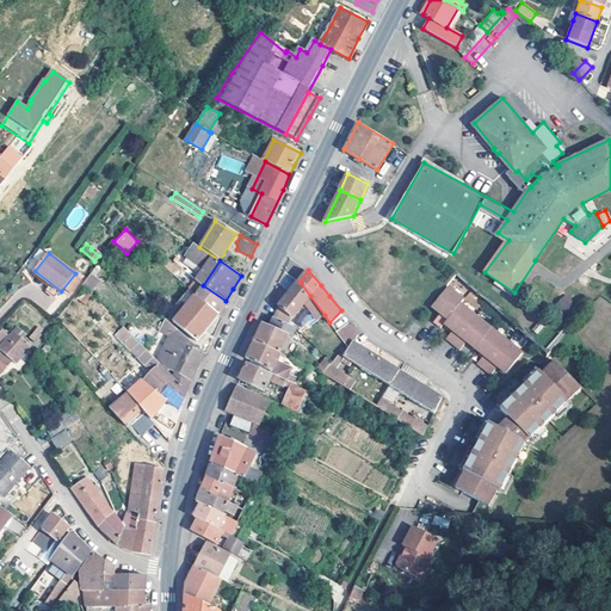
[(91,273),(84,284),(92,290),(99,279),(91,273)]
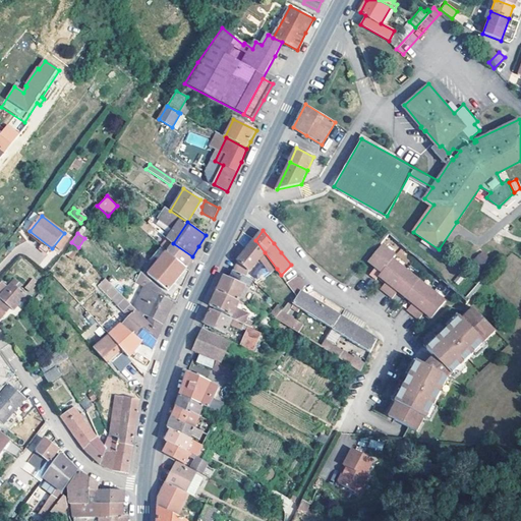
[(194,258),(192,256),(173,243),(167,238),(160,245),(164,249),(166,250),(186,268),(190,263),(194,258)]
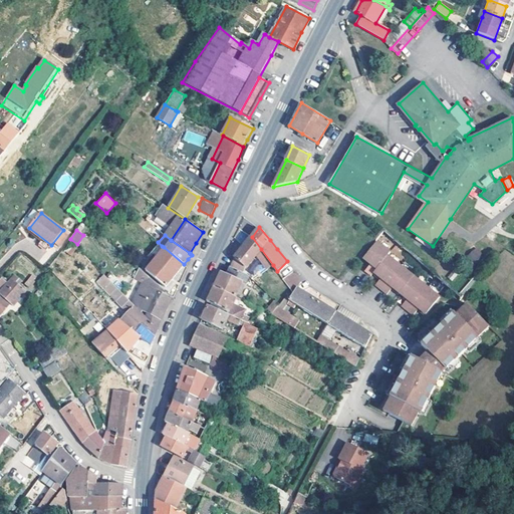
[(261,249),(252,237),(236,256),(231,267),(243,272),(248,264),(257,254),(261,249)]
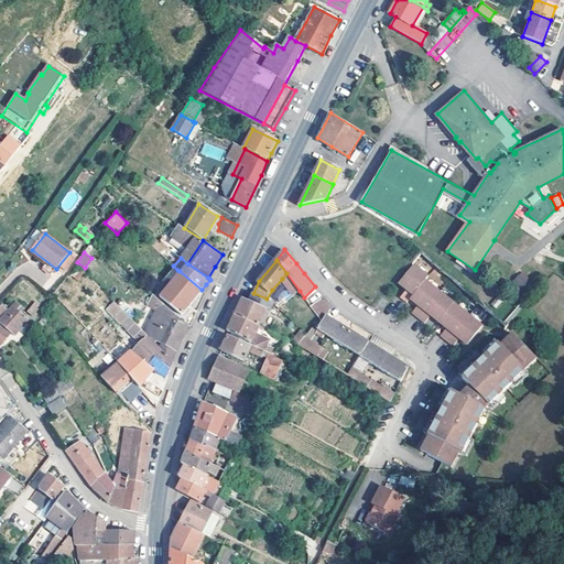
[(416,267),(401,285),(409,292),(402,300),(409,305),(412,301),(420,307),(413,316),(426,326),(433,318),(448,331),(442,338),(455,349),(462,342),(469,348),(484,328),(427,283),(431,279),(416,267)]
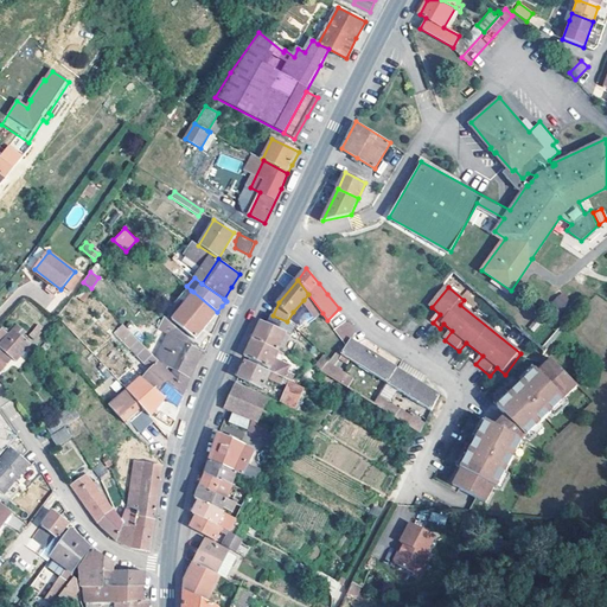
[(206,324),(217,312),(193,292),(172,319),(195,338),(206,324)]
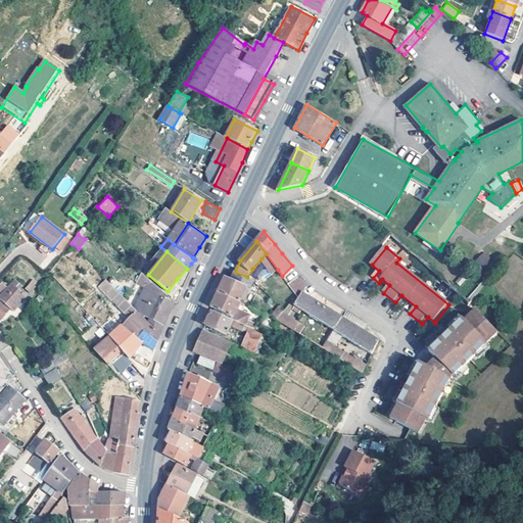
[(278,270),(266,253),(262,258),(272,274),(278,270)]
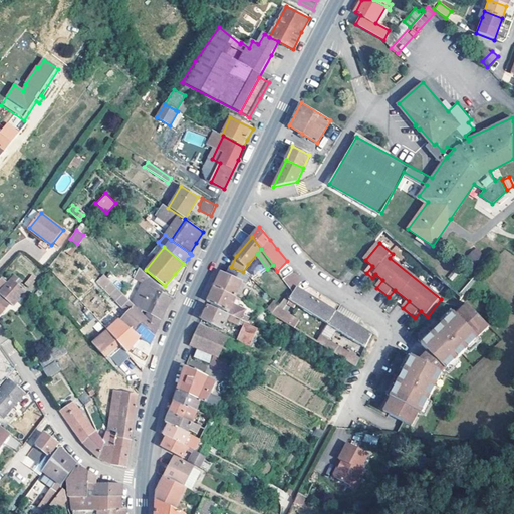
[(287,261),(277,271),(279,274),(289,264),(287,261)]
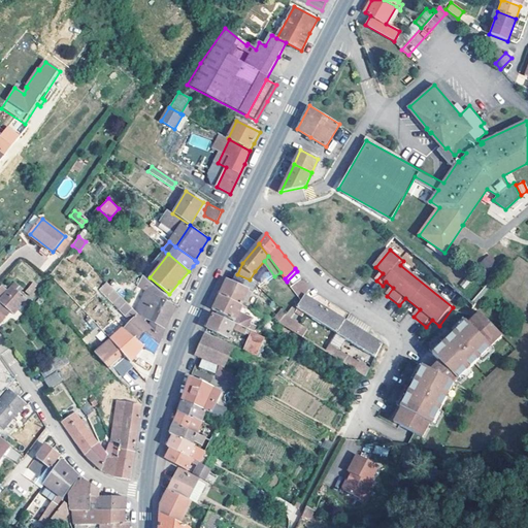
[(147,290),(135,311),(161,338),(166,324),(175,306),(166,302),(168,298),(150,281),(142,274),(137,279),(147,290)]
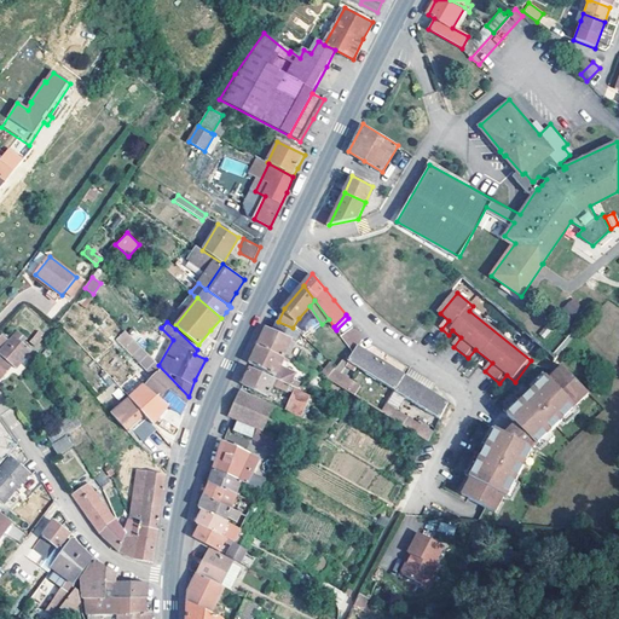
[(293,328),(278,322),(275,329),(267,327),(266,329),(259,343),(284,357),(293,339),(296,341),(300,331),(293,328)]
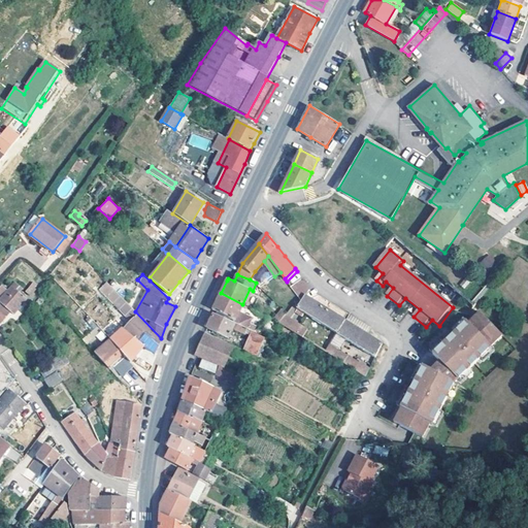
[(161,338),(135,311),(105,281),(98,288),(131,321),(124,329),(137,339),(136,341),(154,353),(159,343),(161,338)]
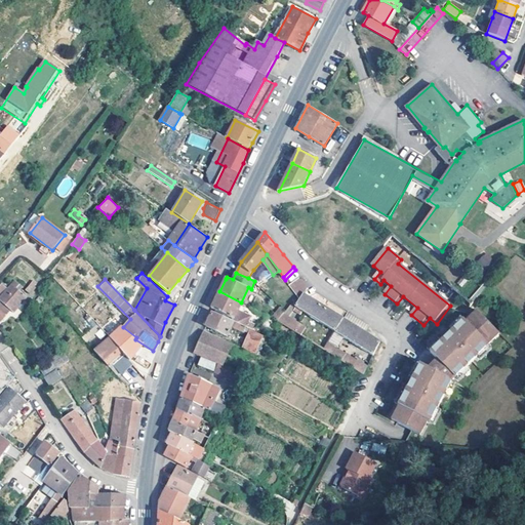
[(336,331),(345,319),(304,293),(308,286),(303,279),(298,279),(292,289),(300,299),(297,306),(296,307),(336,331)]
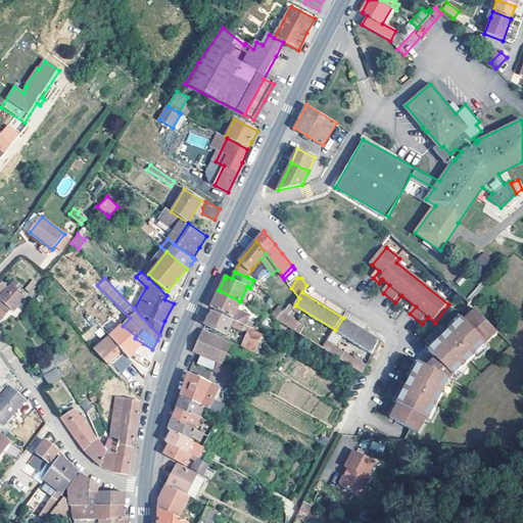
[(0,296),(0,319),(0,320),(9,310),(13,312),(26,297),(15,288),(19,284),(14,280),(7,288),(0,296)]
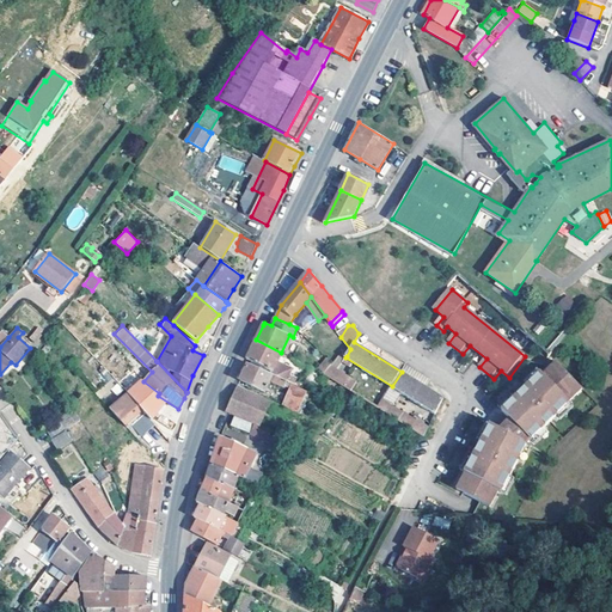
[(42,330),(38,328),(29,338),(35,343),(41,335),(40,334),(42,330)]
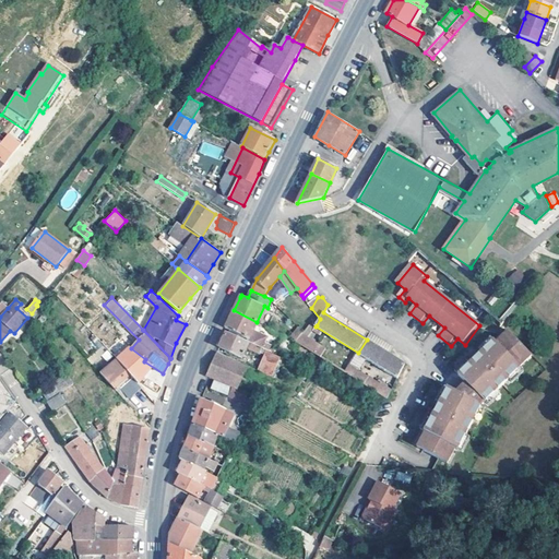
[(251,333),(257,322),(234,310),(233,313),(226,326),(232,330),(230,333),(262,348),(266,340),(251,333)]
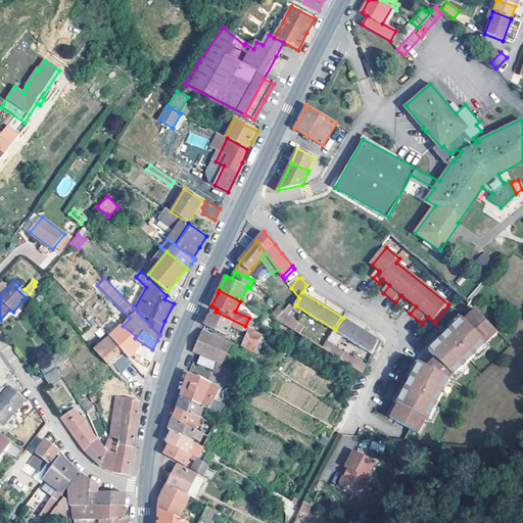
[(278,319),(284,312),(285,310),(281,305),(274,314),(277,318),(278,319)]
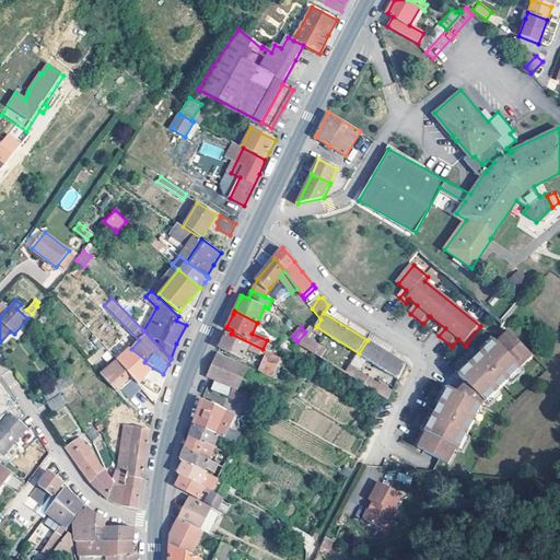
[(531,353),(508,329),(494,341),(482,352),(470,363),(458,375),(466,383),(457,393),(448,388),(441,404),(434,418),(427,433),(419,447),(450,466),(489,398),(531,353)]
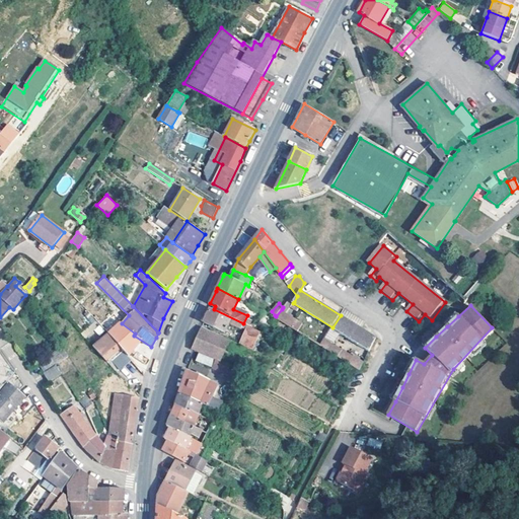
[(244,323),(243,323),(214,309),(211,308),(206,319),(205,322),(226,331),(230,322),(242,328),(244,323)]
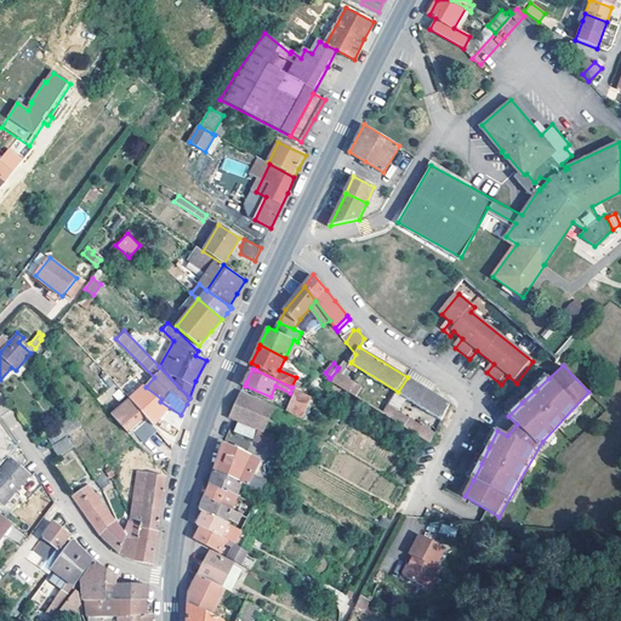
[(383,414),(391,404),(337,370),(330,379),(383,414)]
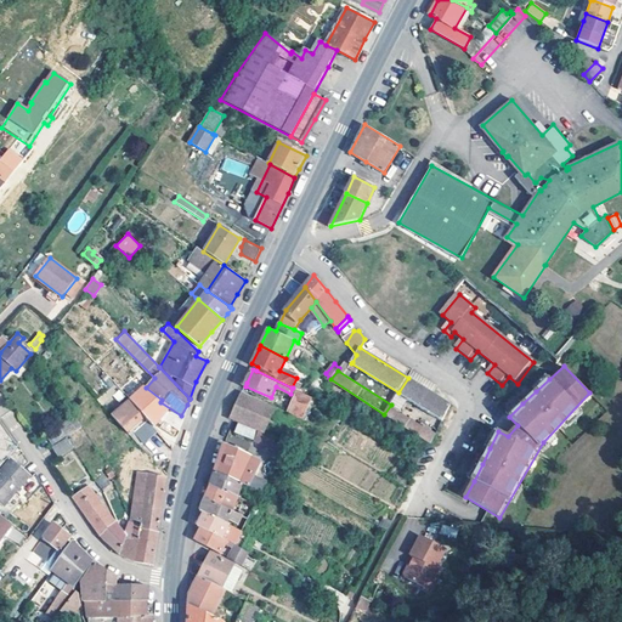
[(549,379),(546,374),(532,388),(536,391),(549,379)]
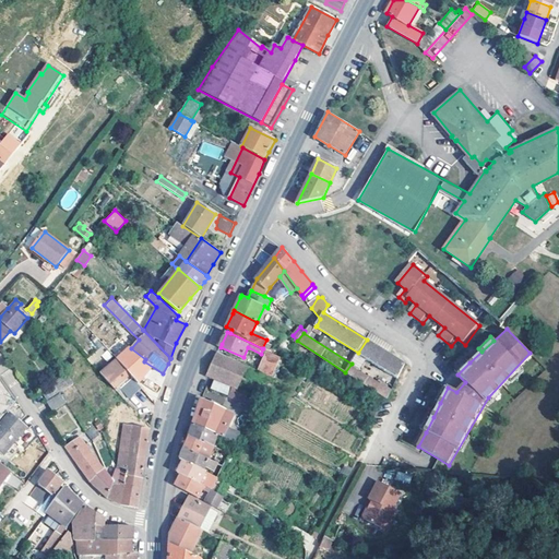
[(405,364),(367,340),(358,353),(399,379),(406,364),(405,364)]
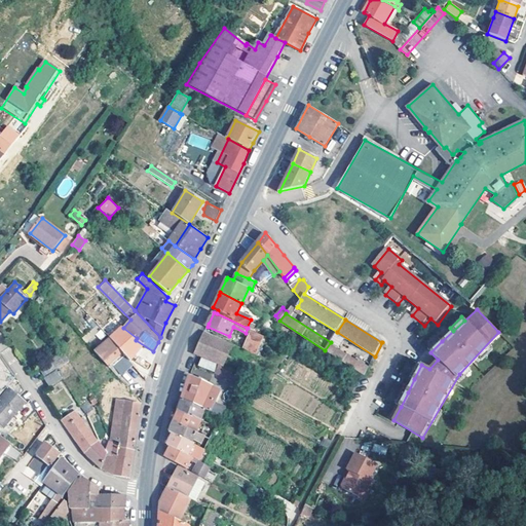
[(202,357),(217,363),(223,365),(233,343),(205,331),(195,353),(202,357)]
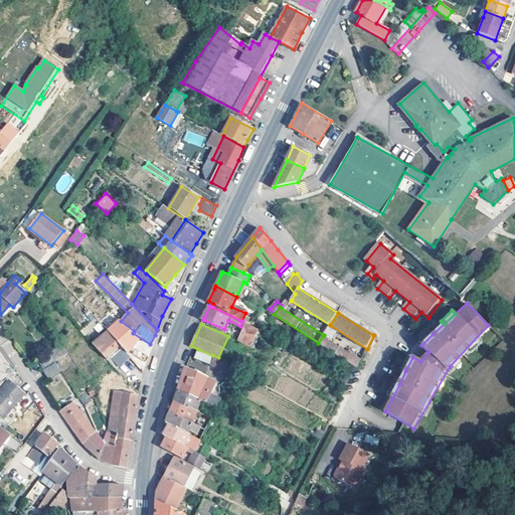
[(259,330),(246,324),(238,339),(251,345),(259,330)]
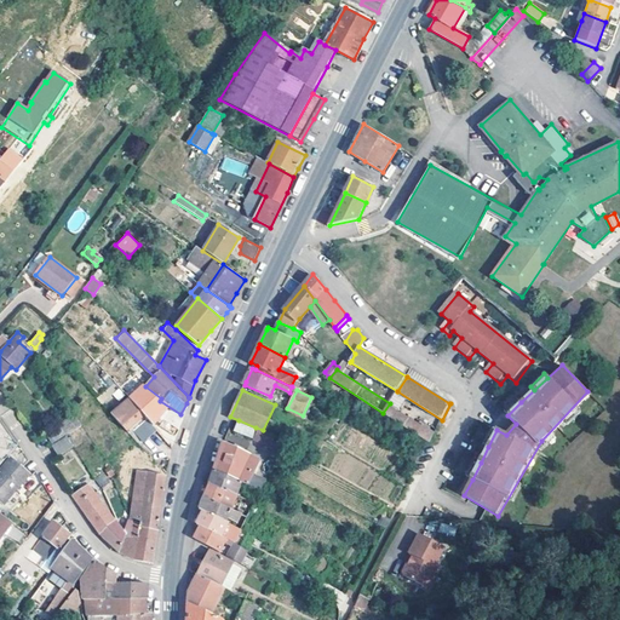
[(155,426),(127,397),(110,413),(125,430),(130,426),(142,440),(155,426)]
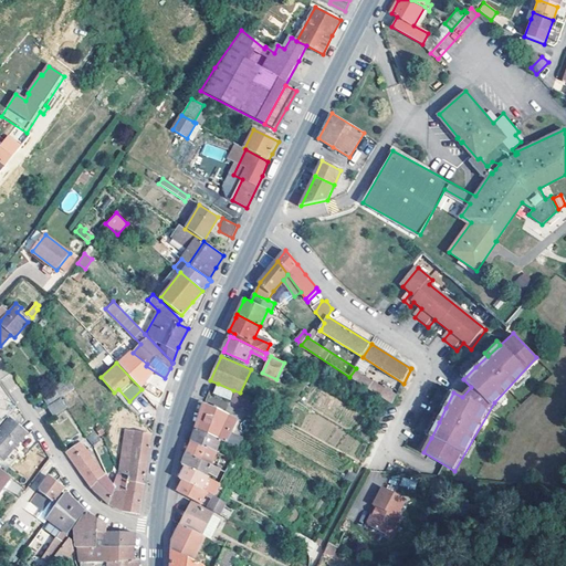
[(475,367),(472,364),(460,376),(463,379),(475,367)]
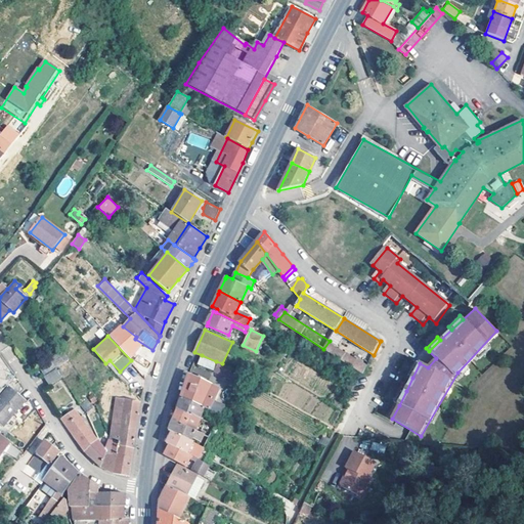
[(330,341),(323,349),(351,365),(363,374),(368,365),(330,341)]
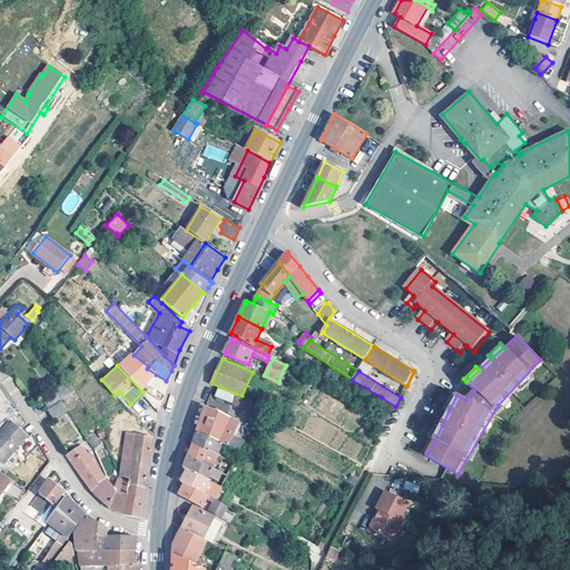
[(76,391),(67,379),(52,389),(52,390),(41,397),(48,408),(61,400),(76,391)]
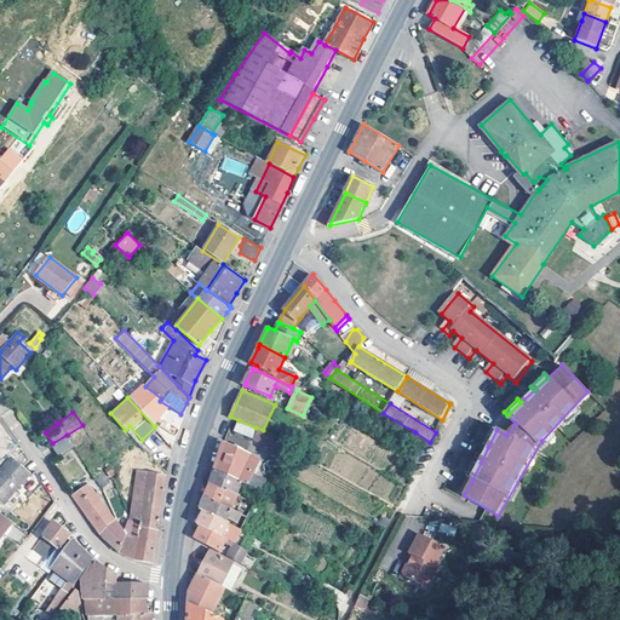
[(256,428),(239,420),(235,430),(252,437),(256,428)]
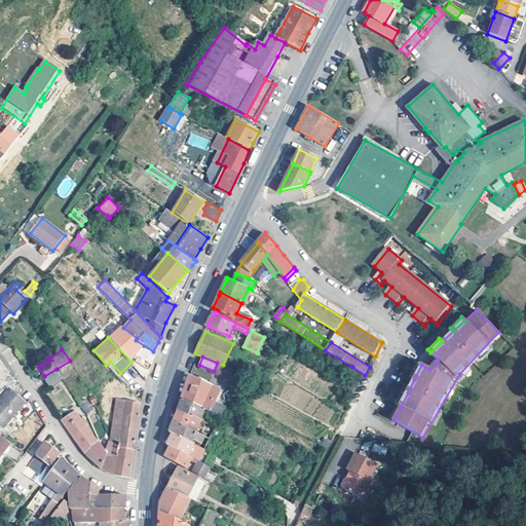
[(414,379),(421,365),(418,363),(411,377),(414,379)]
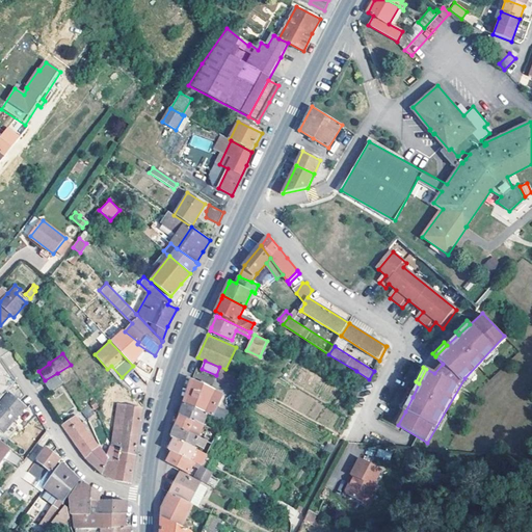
[(61,384),(56,374),(44,382),(50,392),(61,384)]
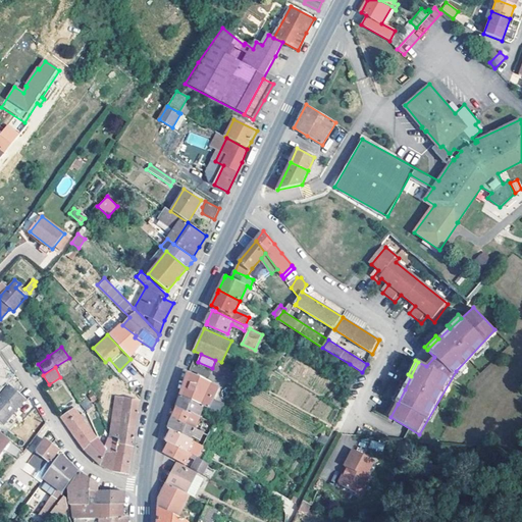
[(181,395),(204,405),(221,412),(225,405),(225,404),(213,399),(218,384),(189,371),(181,395)]
